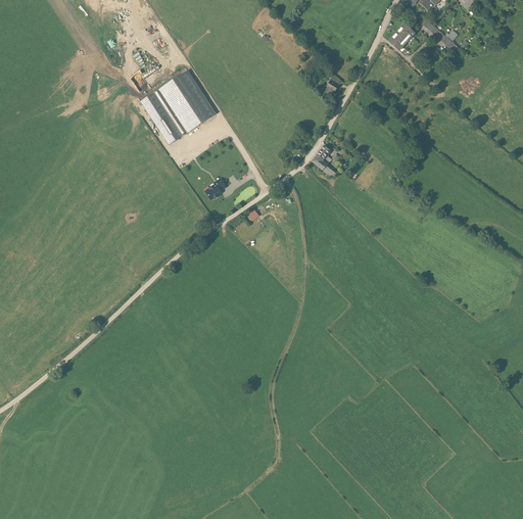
[(428,8),(432,4),(434,2),(432,0),(421,0),(420,1),(428,8)]
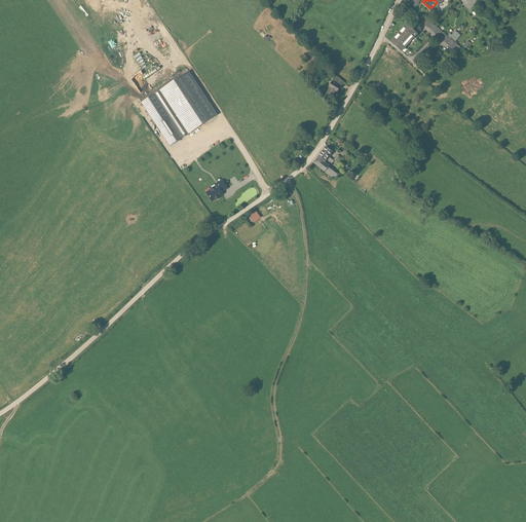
[(448,33),(428,15),(424,22),(454,48),(459,43),(455,39),(448,33)]
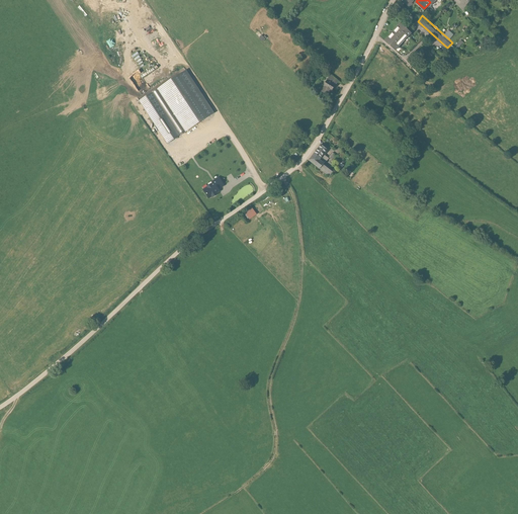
[(412,31),(401,22),(385,38),(396,49),(412,31)]
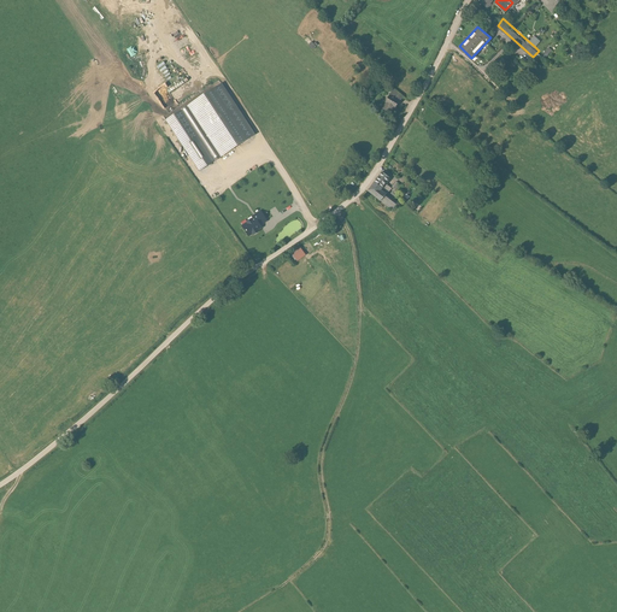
[(534,46),(541,39),(534,33),(529,37),(528,36),(526,39),(534,46)]
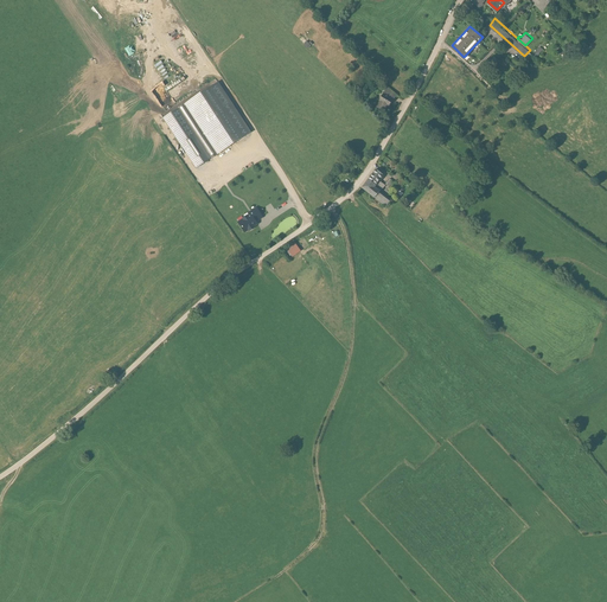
[(540,43),(532,51),(536,55),(544,47),(540,43)]
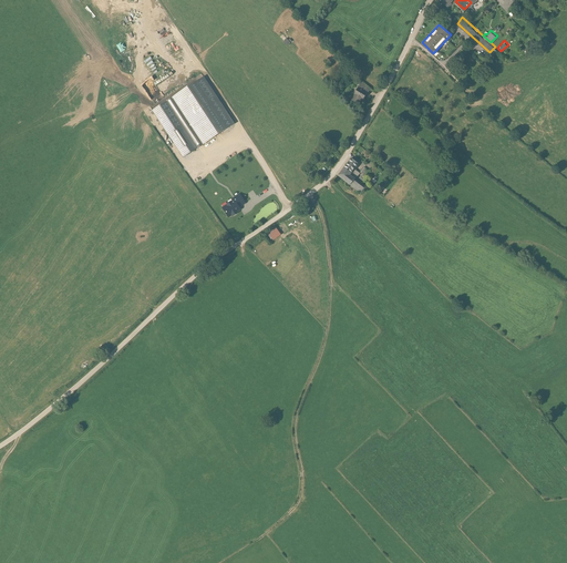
[(158,80),(169,73),(167,69),(155,75),(158,80)]
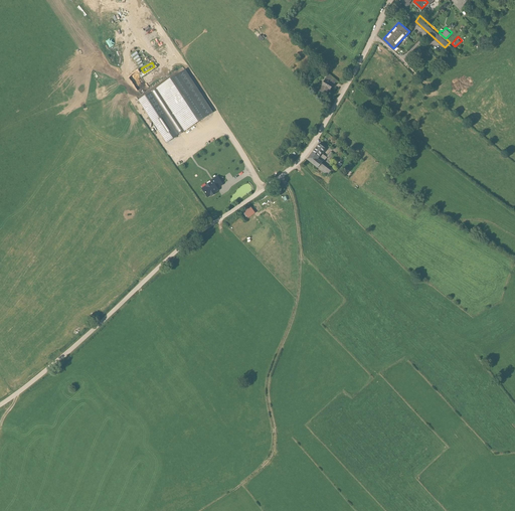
[(171,76),(155,88),(184,130),(200,120),(213,111),(184,67),(171,76)]
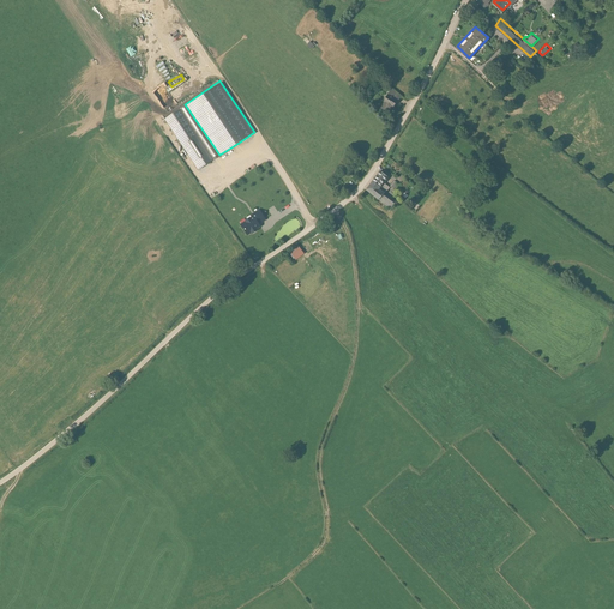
[(391,86),(379,106),(390,112),(402,92),(391,86)]
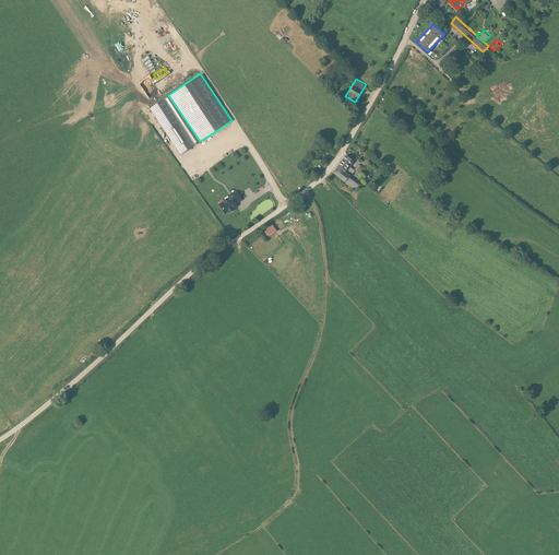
[(191,148),(200,141),(168,95),(159,101),(150,107),(181,154),(191,148)]
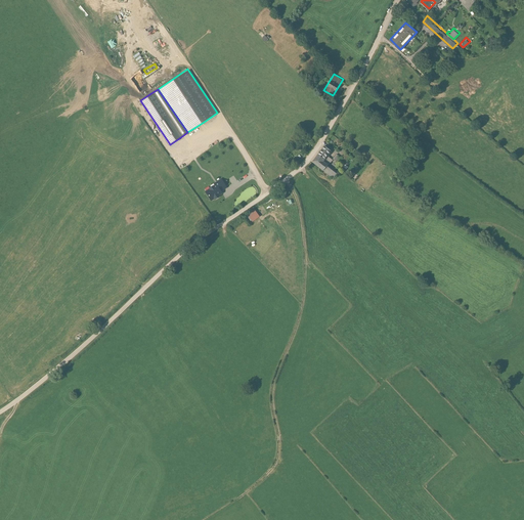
[(323,144),(311,160),(324,170),(329,164),(323,160),(332,149),(323,144)]
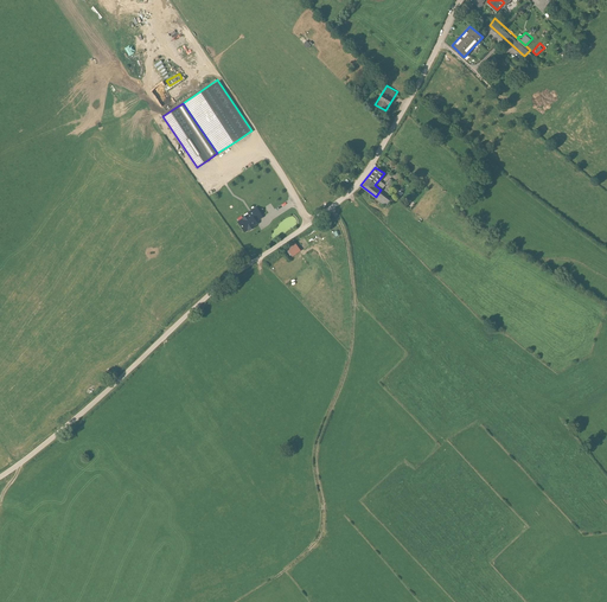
[(393,198),(381,190),(376,197),(388,205),(393,198)]
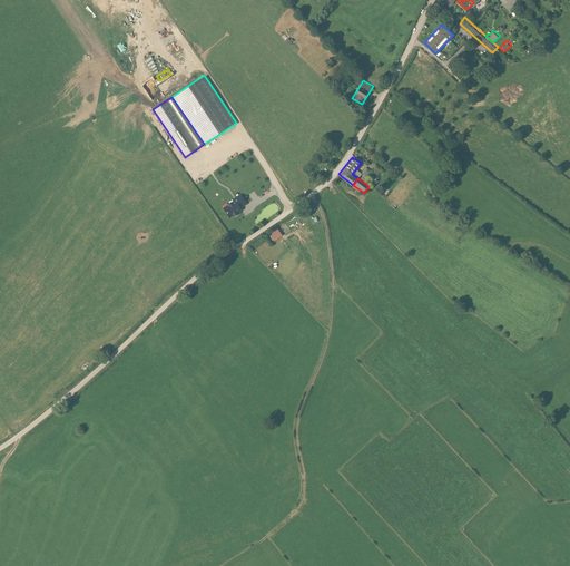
[(234,196),(235,198),(239,205),(246,201),(241,192),(234,196)]
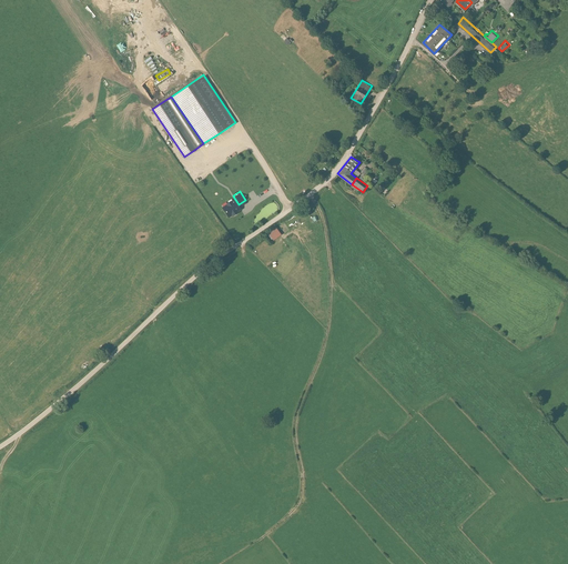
[(234,198),(232,200),(231,199),(227,201),(229,202),(224,205),(230,213),(233,211),(233,212),(237,210),(236,209),(241,207),(239,204),(234,198)]
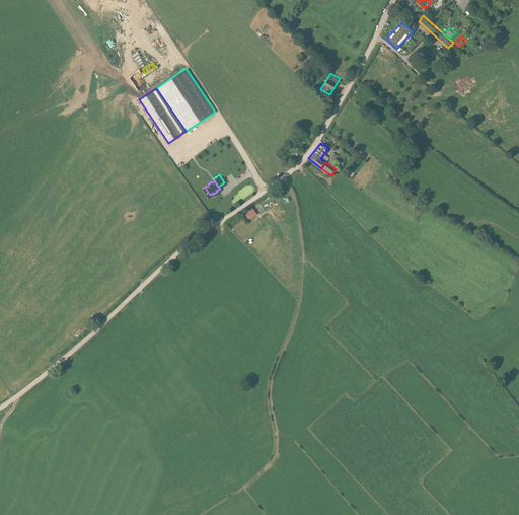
[(253,205),(245,209),(249,216),(257,212),(253,205)]
